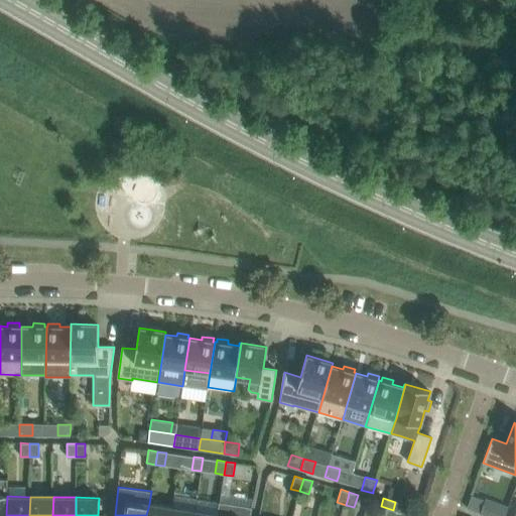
[(489,515),(504,515),(508,506),(485,498),(480,512),(489,515)]
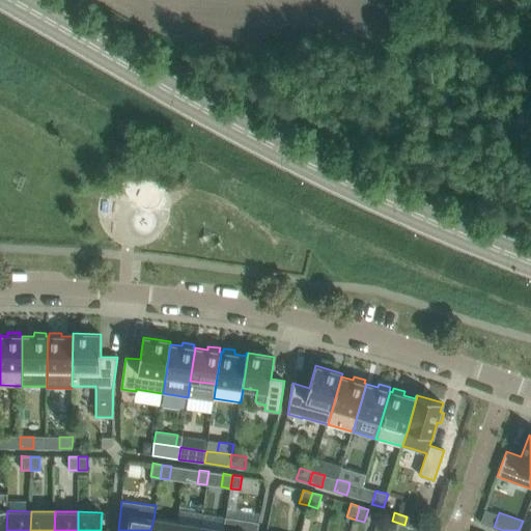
[(224,529),(224,530),(256,530),(259,522),(226,516),(224,529)]
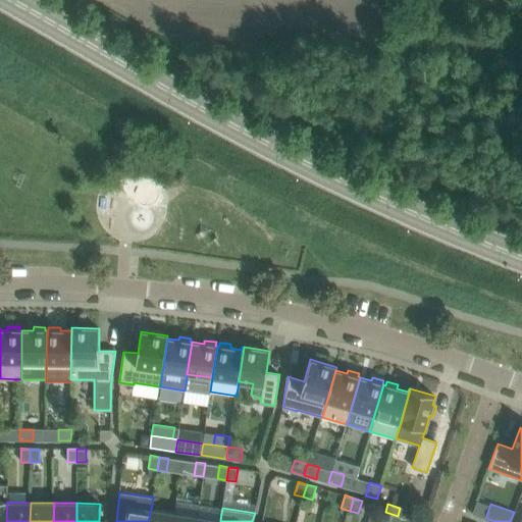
[(410,520),(412,511),(400,508),(398,516),(410,520)]
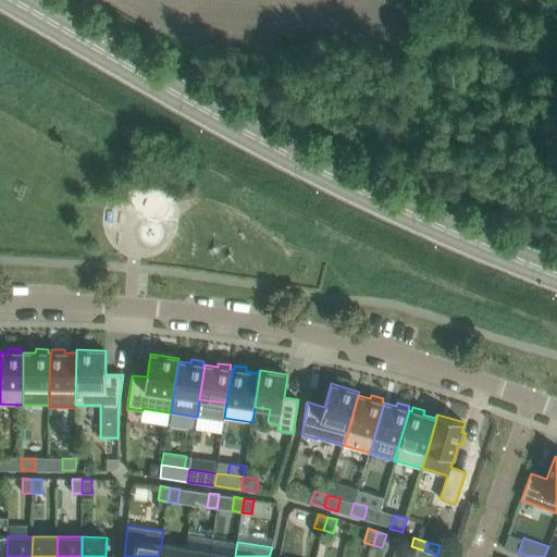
[(161,544),(158,556),(183,556),(185,547),(161,544)]
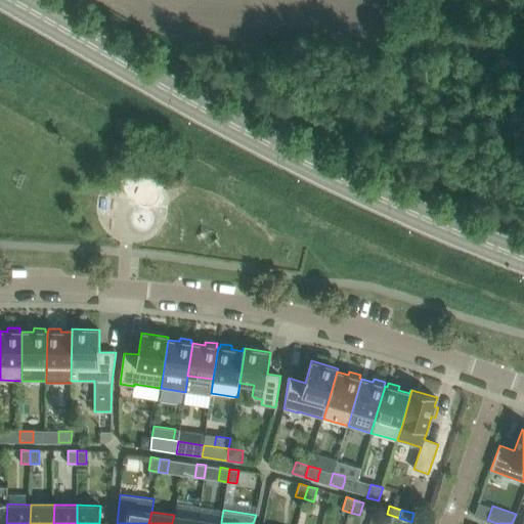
[(174,515),(172,523),(198,523),(199,519),(174,515)]
